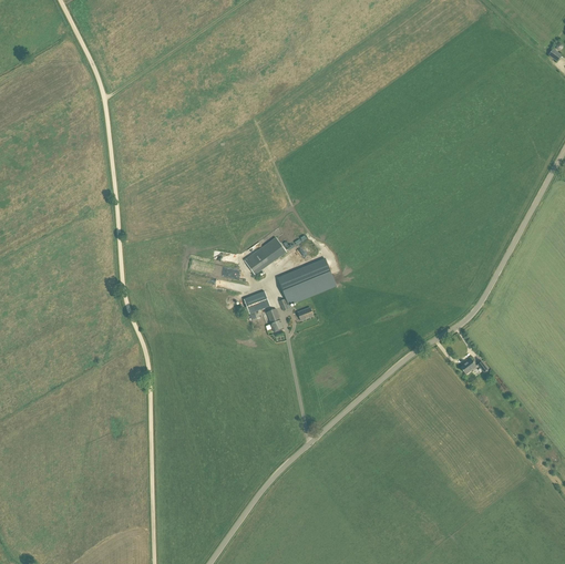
[(551,47),(546,52),(556,59),(560,52),(551,47)]
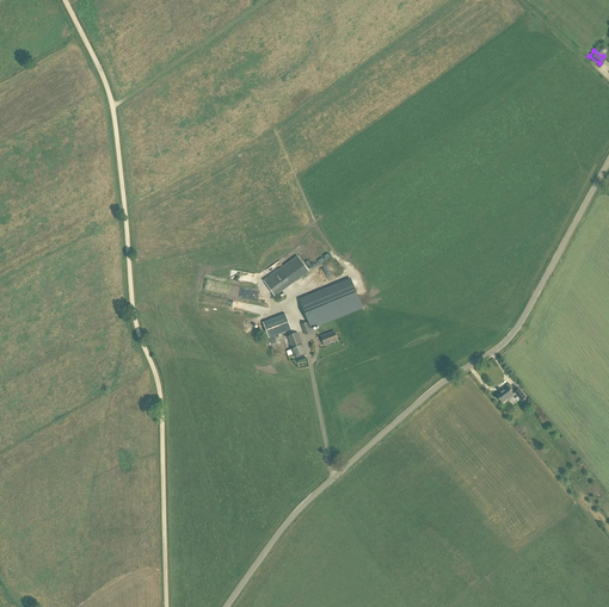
[(262,278),(274,293),(307,270),(295,253),(262,278)]
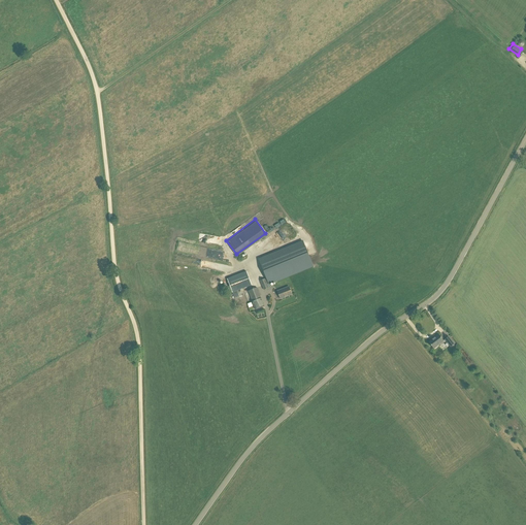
[(301,238),(257,256),(259,261),(264,275),(263,275),(265,282),(267,281),(310,262),(301,239),(301,238)]
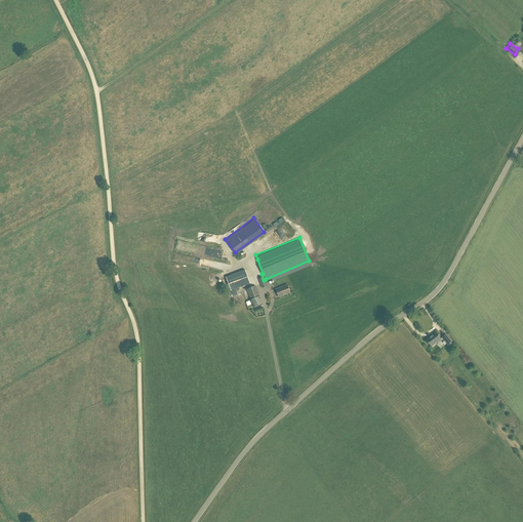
[(236,285),(248,280),(243,267),(224,275),(229,288),(227,288),(230,294),(238,291),(236,285)]
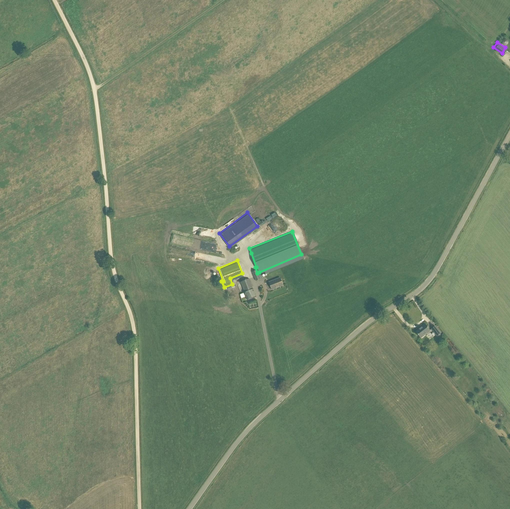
[(259,276),(255,267),(250,269),(254,278),(259,276)]
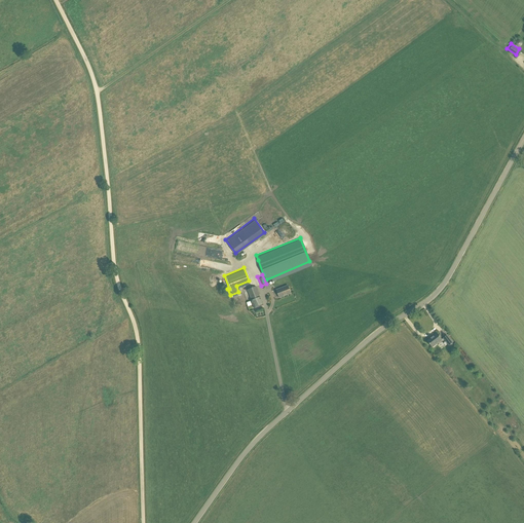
[(277,295),(289,291),(286,283),(274,287),(277,295)]
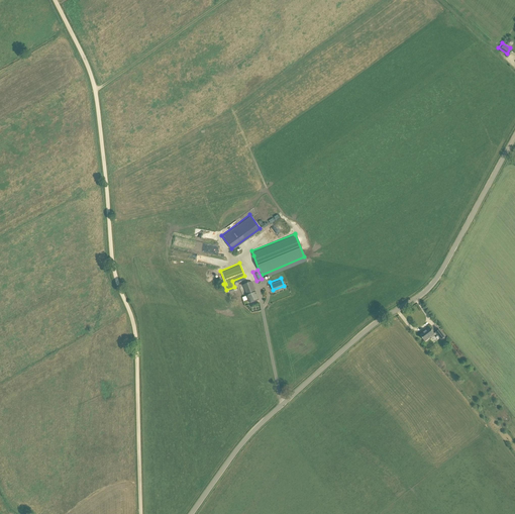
[(253,289),(249,279),(241,282),(245,293),(244,293),(247,300),(248,301),(256,297),(256,296),(253,289)]
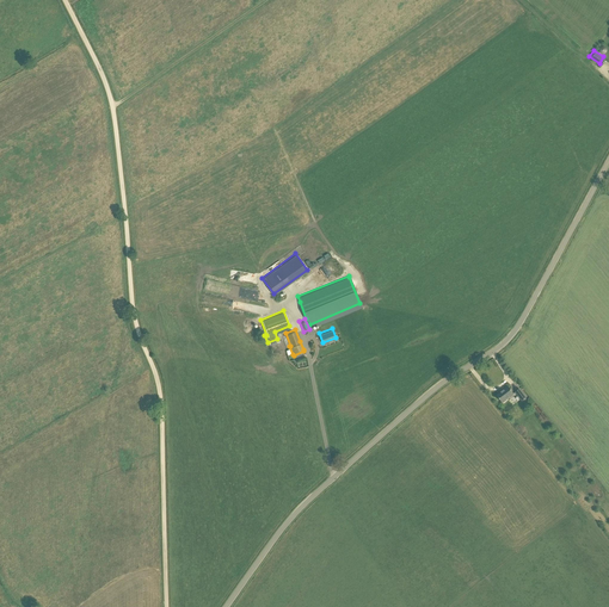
[(511,391),(505,383),(500,386),(500,388),(499,389),(499,388),(498,389),(493,392),(499,401),(511,391)]
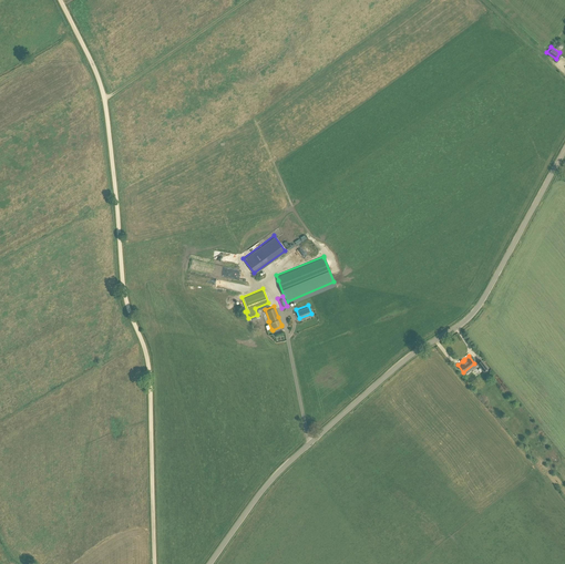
[(482,369),(485,367),(480,358),(475,361),(482,369)]
